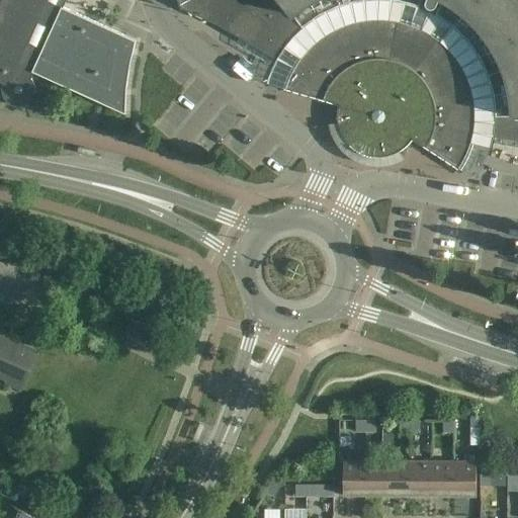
[(0,0),(0,81),(2,83),(1,86),(1,89),(1,92),(2,95),(4,98),(6,100),(9,102),(12,103),(15,104),(18,104),(21,104),(24,103),(27,102),(29,100),(31,97),(33,94),(34,91),(34,88),(34,85),(33,82),(32,80),(31,78),(33,72),(125,113),(126,87),(131,64),(137,39),(63,7),(66,0),(0,0)]
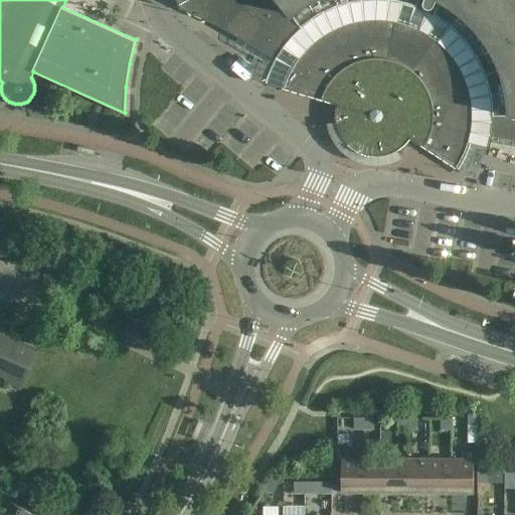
[(514,0),(176,0),(179,7),(217,25),(275,57),(292,67),(287,77),(283,88),(315,98),(314,99),(327,103),(327,100),(332,102),(338,103),(336,111),(336,118),(337,126),(340,133),(344,140),(349,145),(356,150),(363,153),(370,155),(378,155),(385,154),(392,152),(399,148),(405,143),(409,137),(458,168),(462,160),(466,150),(469,143),(471,137),(491,136),(514,139),(514,0)]
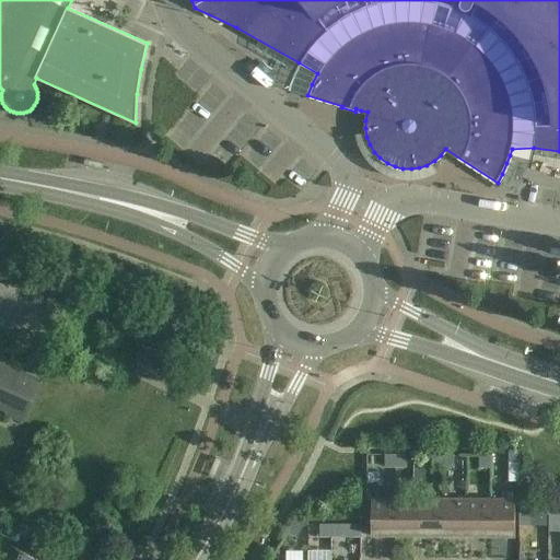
[(0,301),(8,284),(0,281),(0,405),(7,409),(6,412),(23,420),(41,382),(0,362),(0,301)]
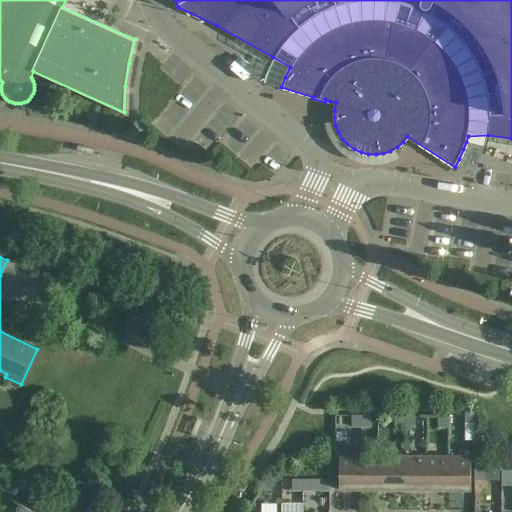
[(475,411),(465,411),(465,422),(475,422),(475,411)]
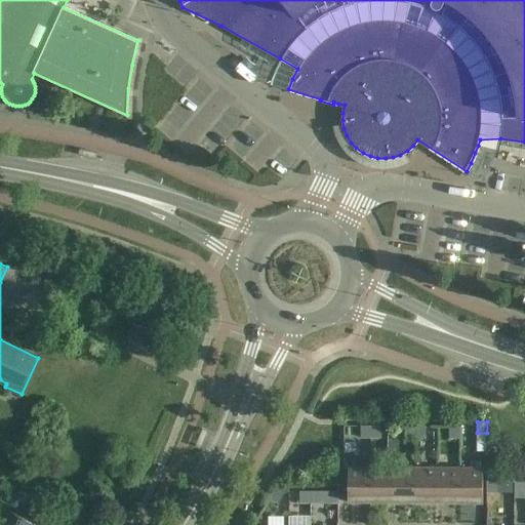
[(361,437),(371,437),(371,426),(361,426),(361,437)]
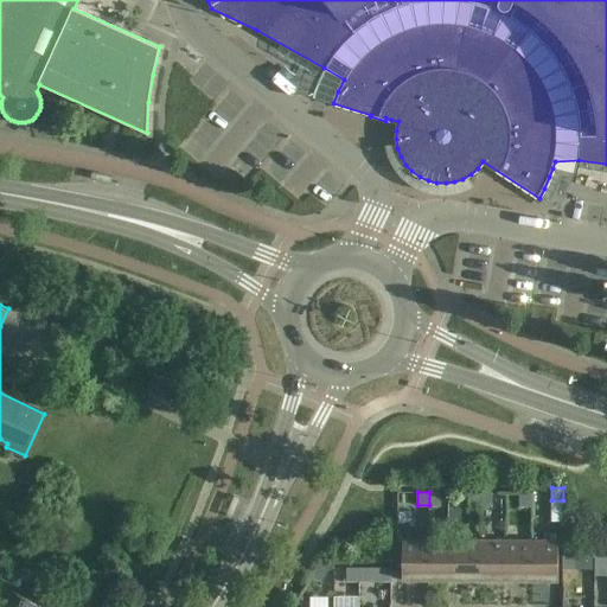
[(441,492),(429,492),(429,505),(441,505),(441,492)]
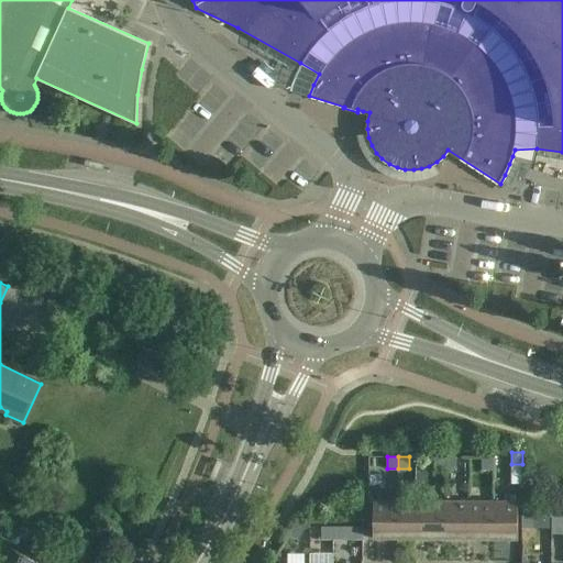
[(434,468),(445,470),(446,456),(435,456),(434,468)]
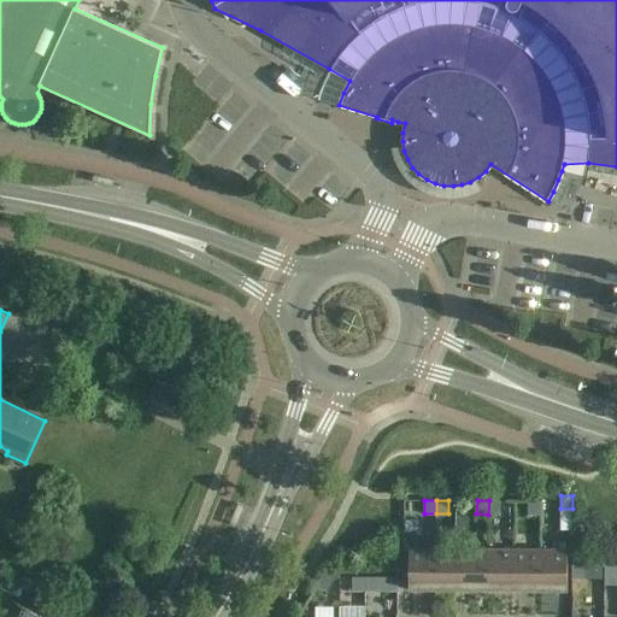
[(500,500),(489,500),(488,515),(500,515),(500,500)]
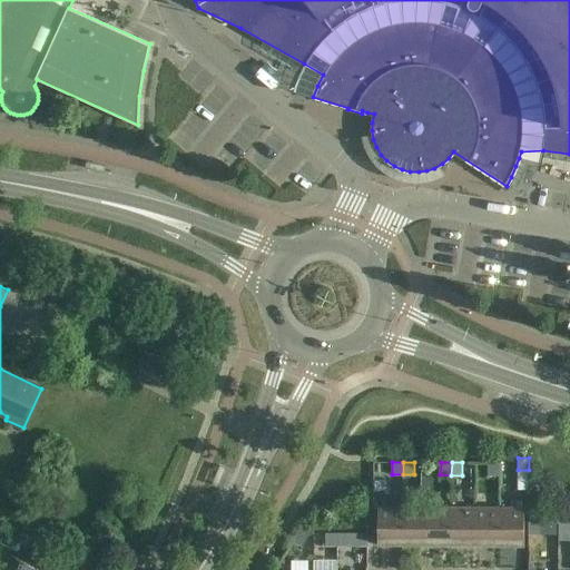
[(499,462),(488,462),(488,475),(499,475),(499,462)]
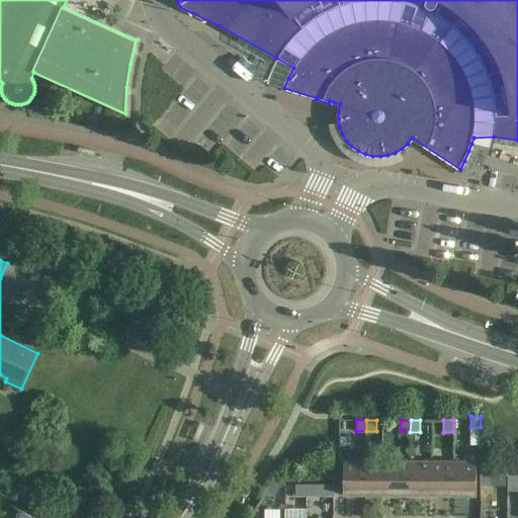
[(365,496),(365,461),(343,460),(343,496),(365,496)]
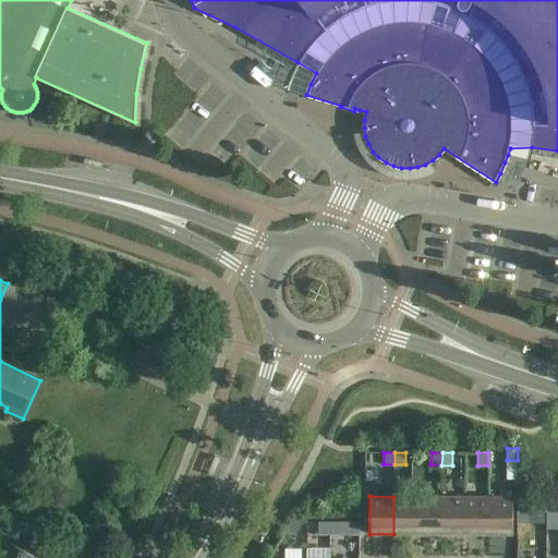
[(417,534),(417,497),(393,497),(393,534),(417,534)]
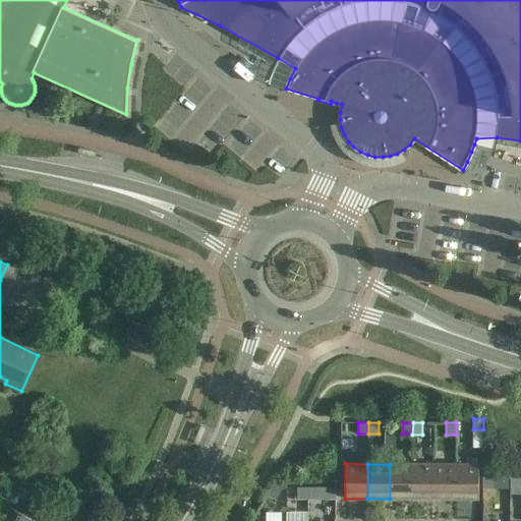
[(412,499),(412,464),(390,464),(390,499),(412,499)]
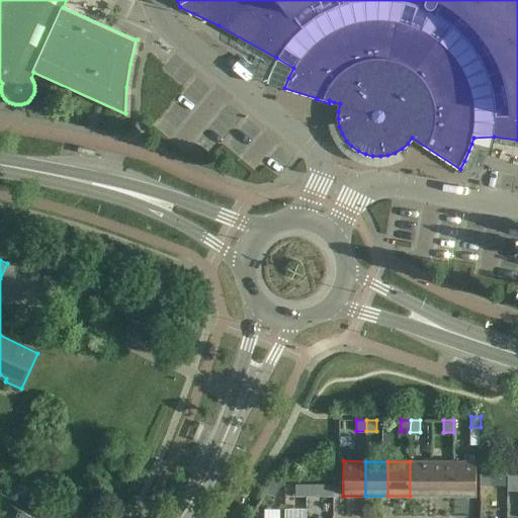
[(432,461),(410,461),(410,496),(431,496),(432,461)]
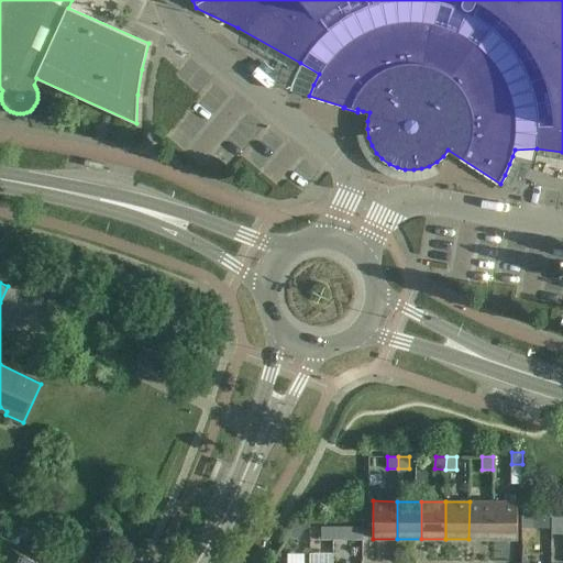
[(493,539),(493,501),(470,501),(468,539),(493,539)]
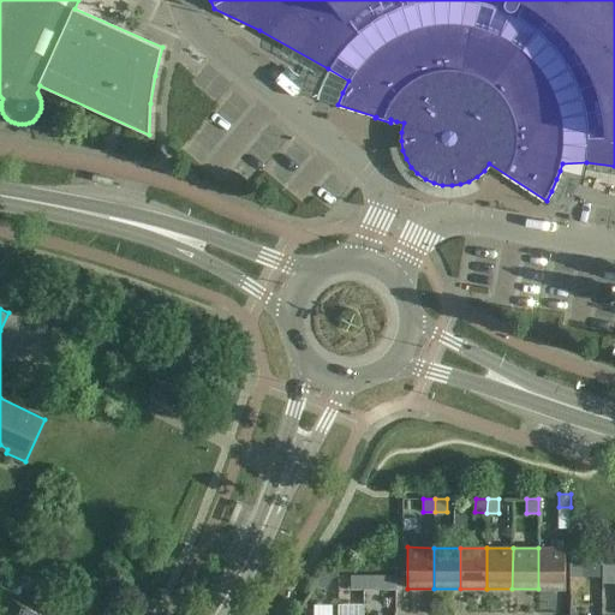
[(566,548),(538,548),(538,589),(565,589),(566,548)]
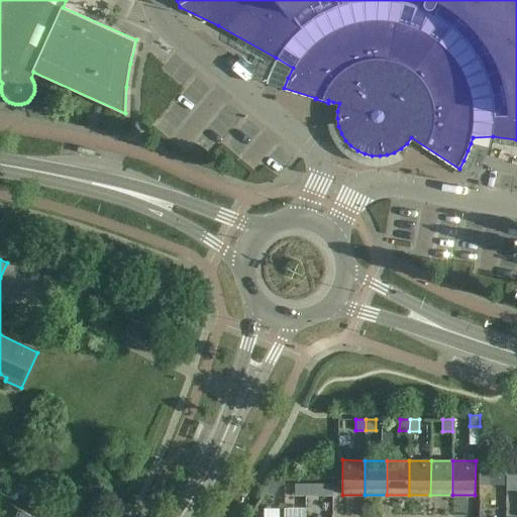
[(280,485),(271,480),(265,490),(274,495),(280,485)]
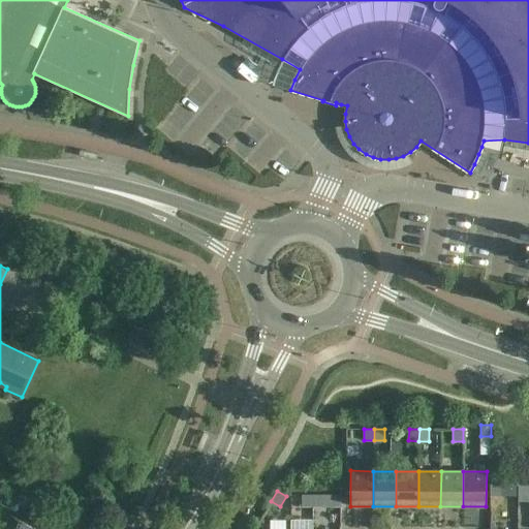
[(302,506),(312,506),(312,495),(302,494),(302,506)]
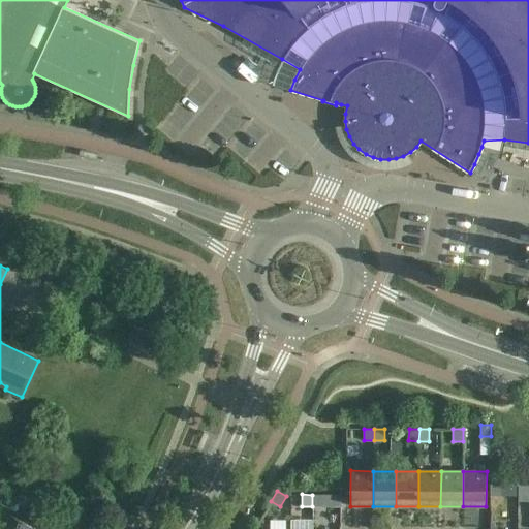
[(322,495),(312,495),(312,506),(322,506),(322,495)]
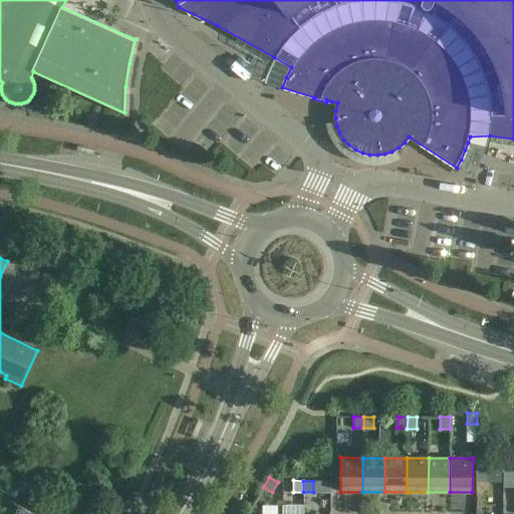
[(40,513),(10,500),(4,513),(80,513),(62,506),(61,509),(48,504),(43,513),(40,513)]
